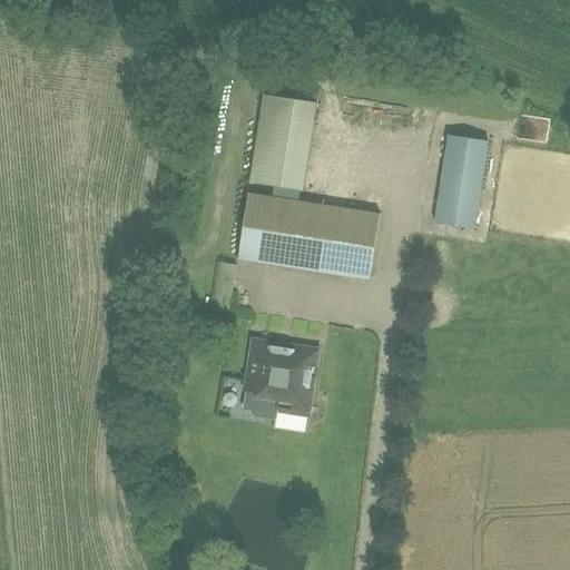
[(304,192),(317,104),(265,95),(251,183),(304,192)]
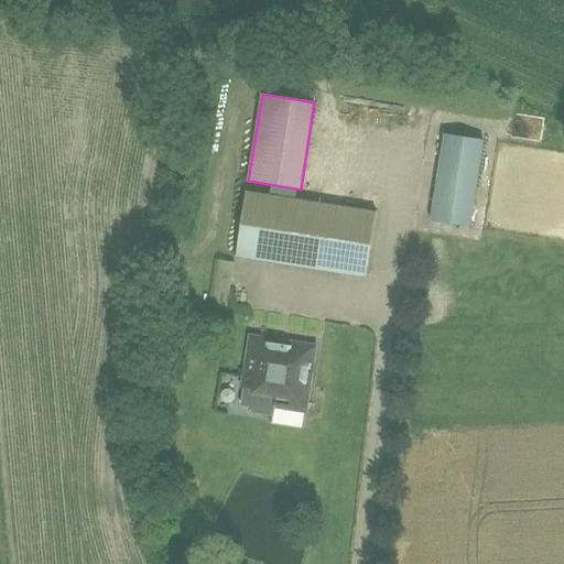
[(443,133),(429,220),(468,227),(481,140),(443,133)]
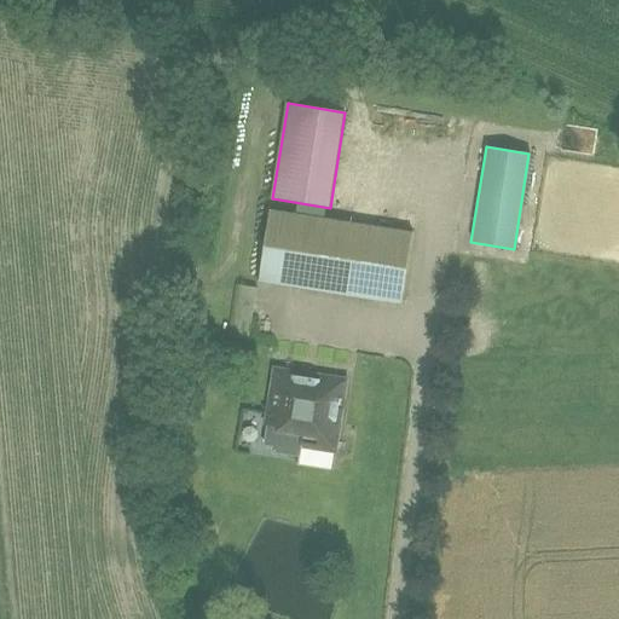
[(260,282),(403,305),(415,233),(271,210),(260,282)]
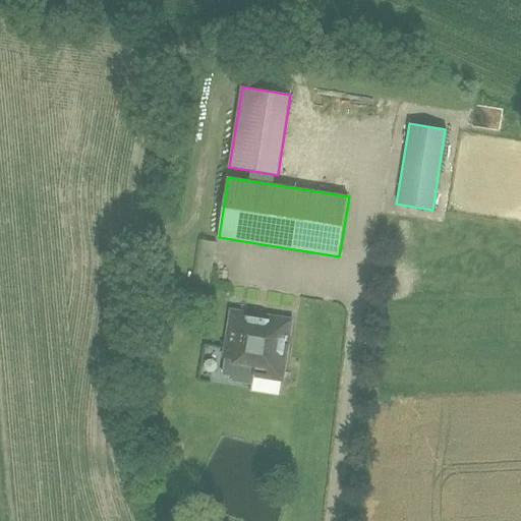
[(253,374),(254,366),(263,316),(233,311),(224,373),(232,375),(231,380),(252,384),(254,374),(253,374)]
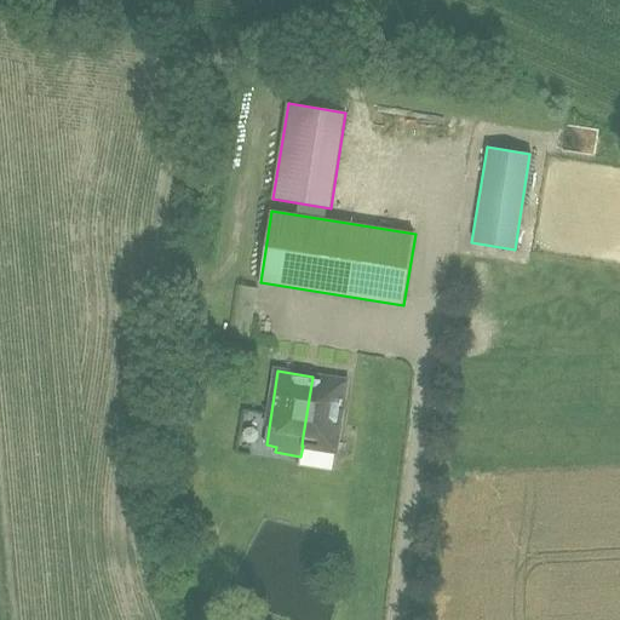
[(336,452),(348,382),(313,377),(303,436),(302,446),(303,446),(336,452)]
